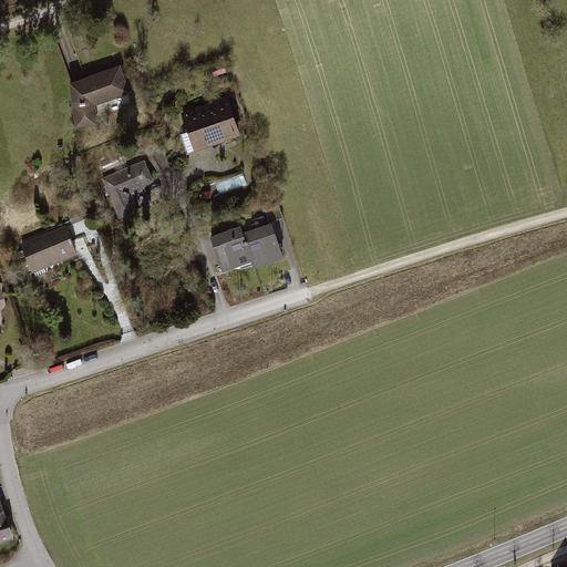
[(116,64),(68,82),(71,126),(94,123),(92,105),(124,92),(116,64)]
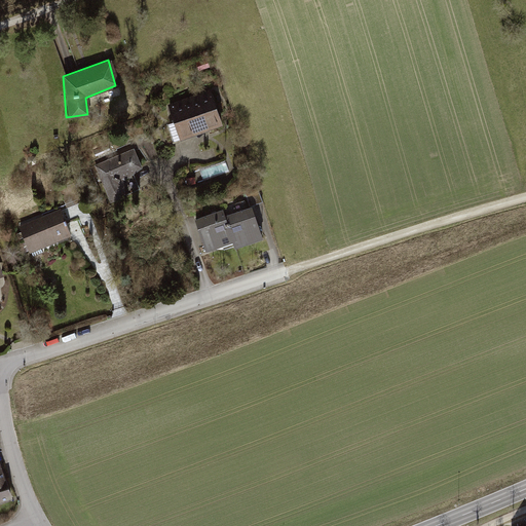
[(207,90),(165,104),(177,138),(218,124),(207,90)]
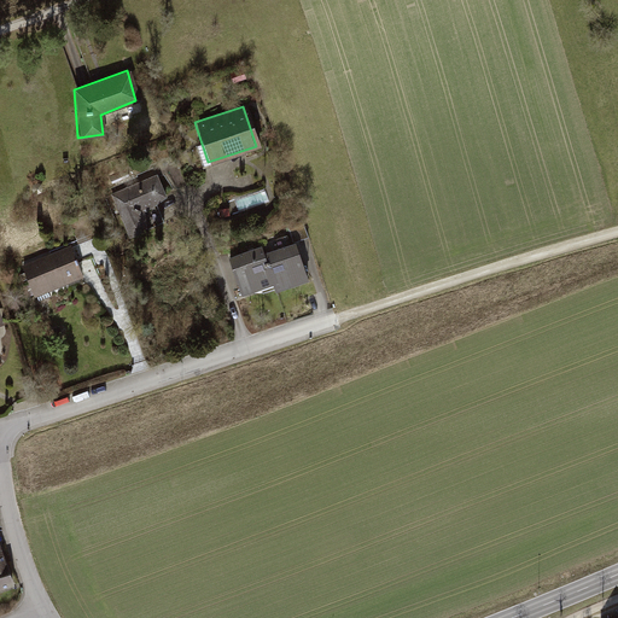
[(163,196),(155,174),(114,191),(132,235),(161,223),(151,200),(163,196)]
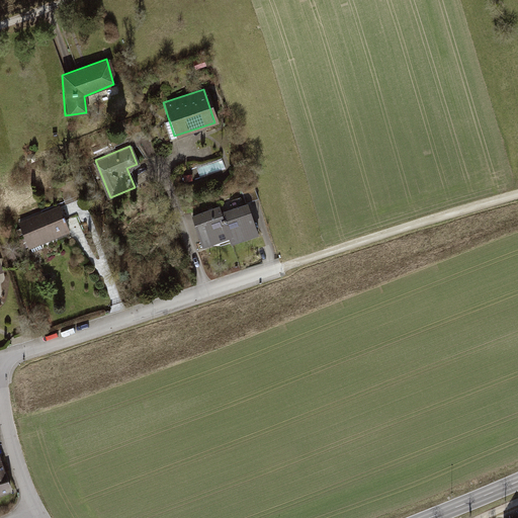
[(224,157),(196,167),(200,178),(228,169),(224,157)]
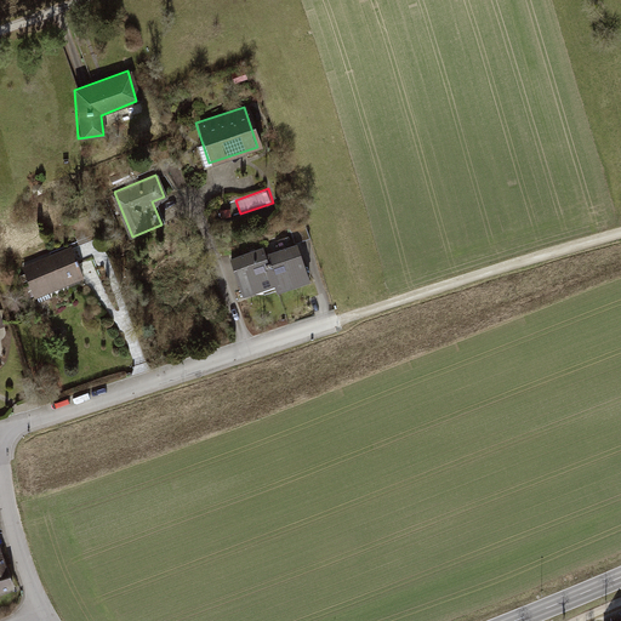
[(263,255),(274,286),(275,291),(306,281),(294,245),(263,255)]
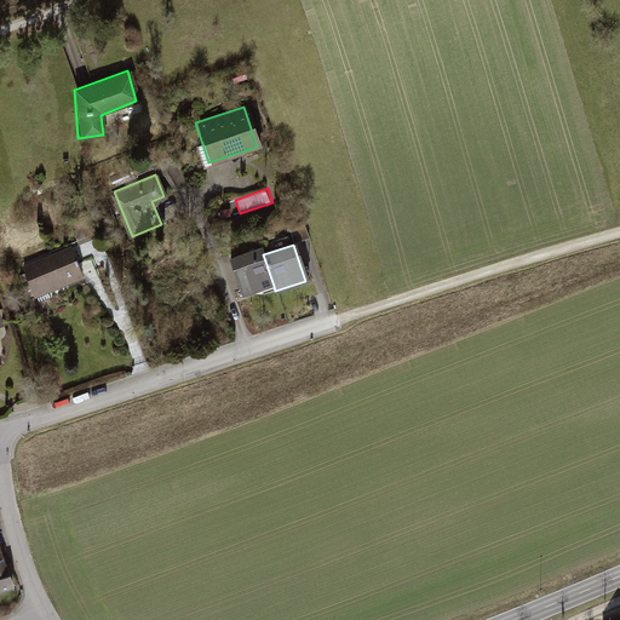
[(274,286),(263,254),(260,246),(225,258),(239,297),(274,286)]
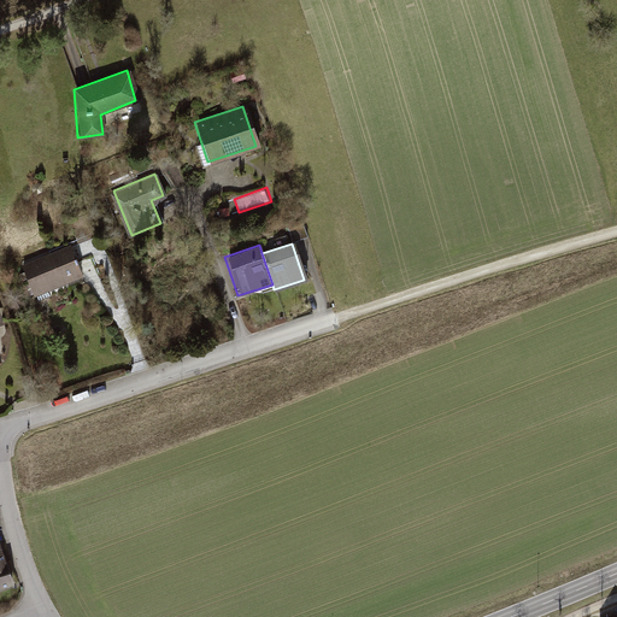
[(65,247),(18,263),(29,295),(77,278),(65,247)]
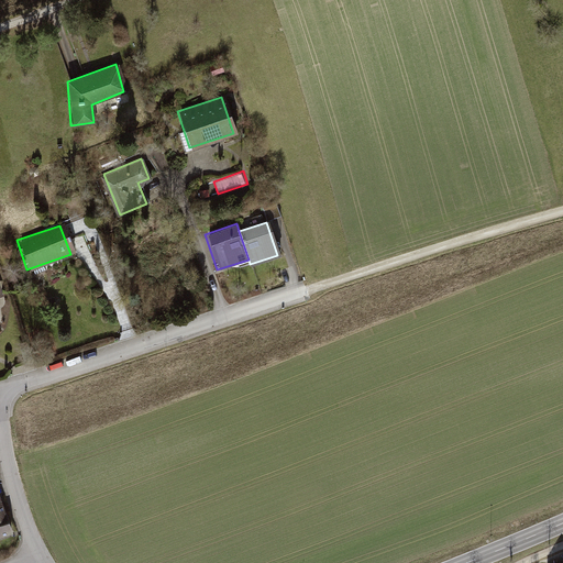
[(0,504),(0,538),(10,534),(0,504)]
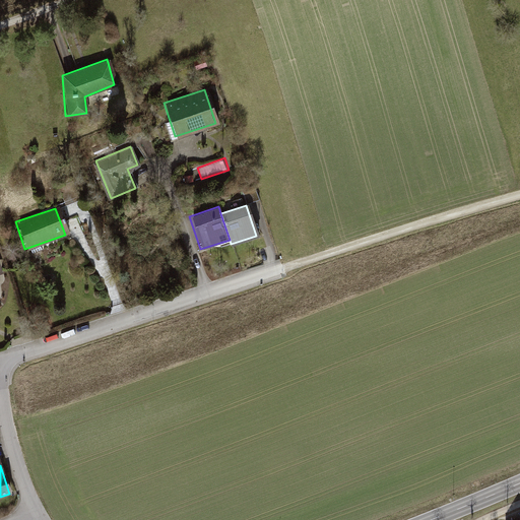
All buildings are outlined.
